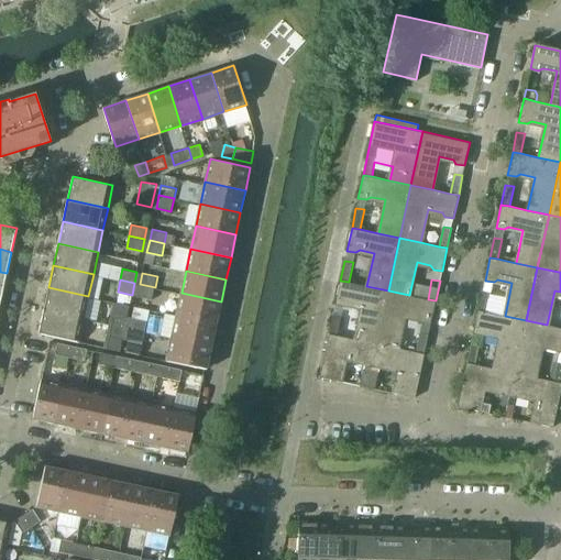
[(388,291),(366,286),(349,282),(340,281),(336,304),(344,305),(349,303),(363,306),(355,339),(376,343),(388,291)]
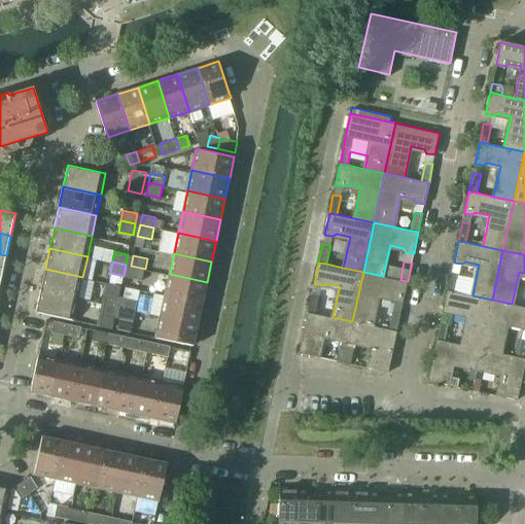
[(145,269),(131,266),(129,277),(142,280),(145,269)]
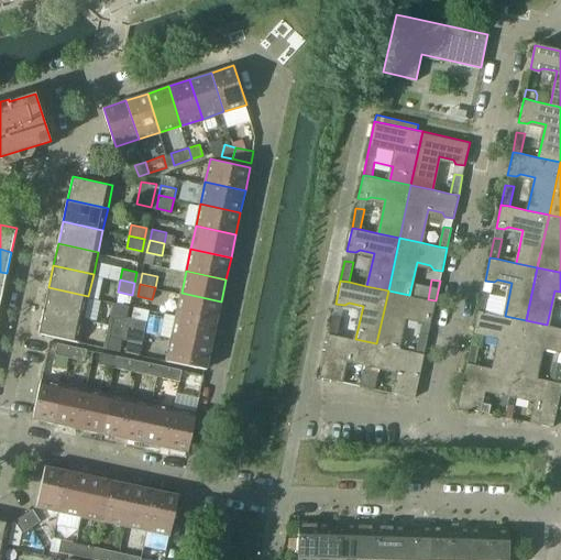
[(88,296),(48,287),(44,309),(84,318),(88,296)]
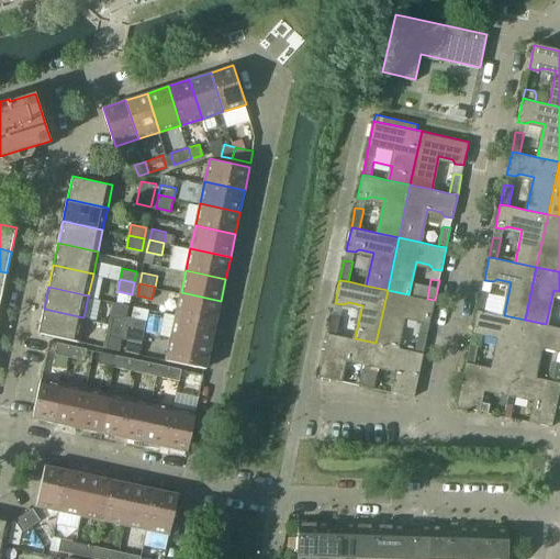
[(427,299),(409,294),(388,290),(376,343),(398,347),(404,314),(418,317),(422,322),(430,323),(435,300),(427,299)]
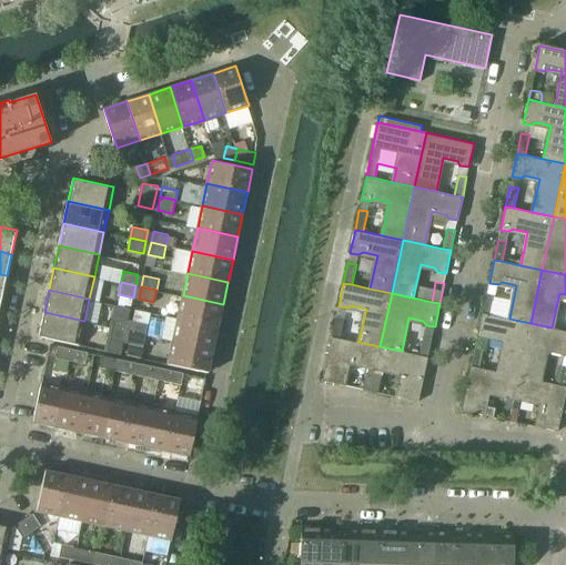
[(492,314),(495,294),(487,293),(483,312),(492,314)]
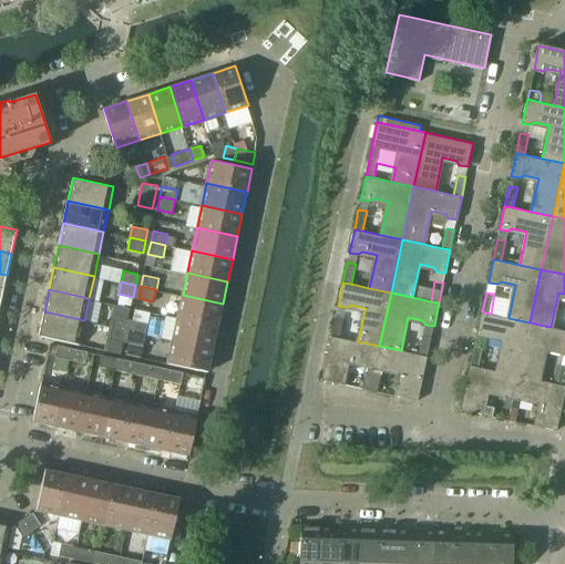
[(223,304),(183,295),(177,317),(218,326),(223,304)]
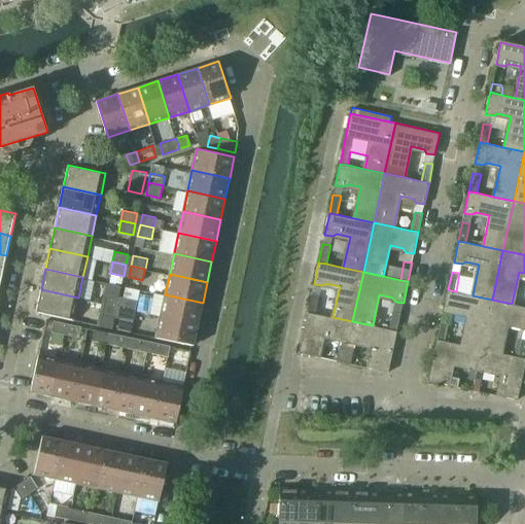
[(135,288),(127,286),(125,297),(133,299),(135,288)]
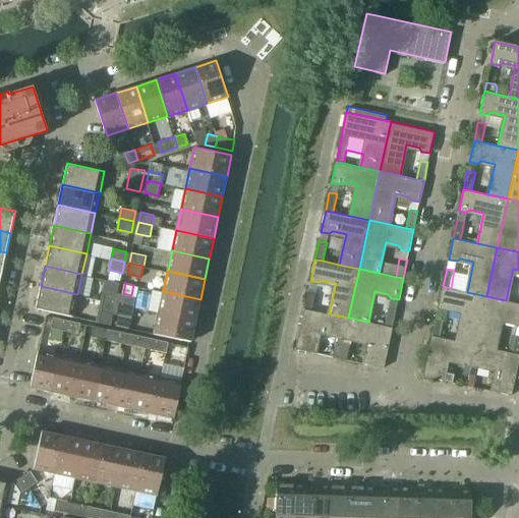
[(77,294),(41,286),(36,307),(73,315),(77,294)]
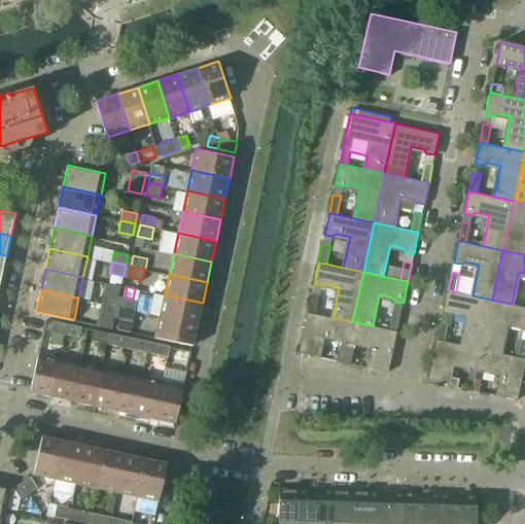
[(492,300),(473,295),(456,291),(448,289),(443,312),(451,313),(455,311),(468,313),(462,345),(482,349),(492,300)]
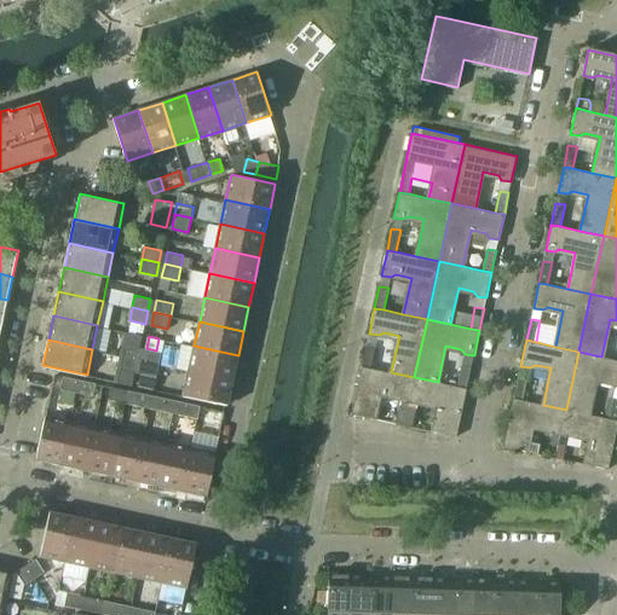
[(124,343),(121,355),(138,359),(140,347),(124,343)]
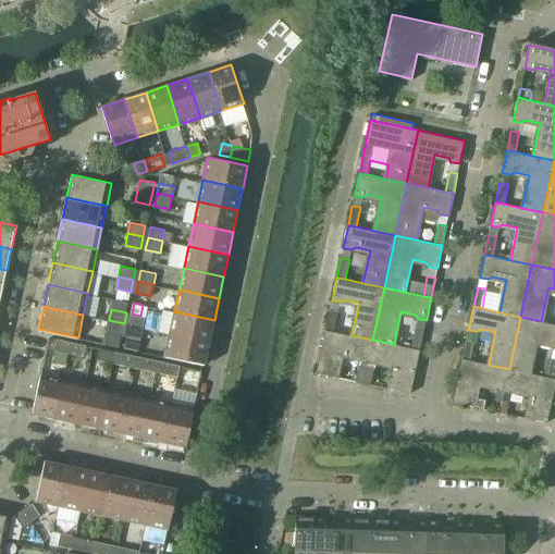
[(334,331),(338,312),(330,310),(325,330),(334,331)]
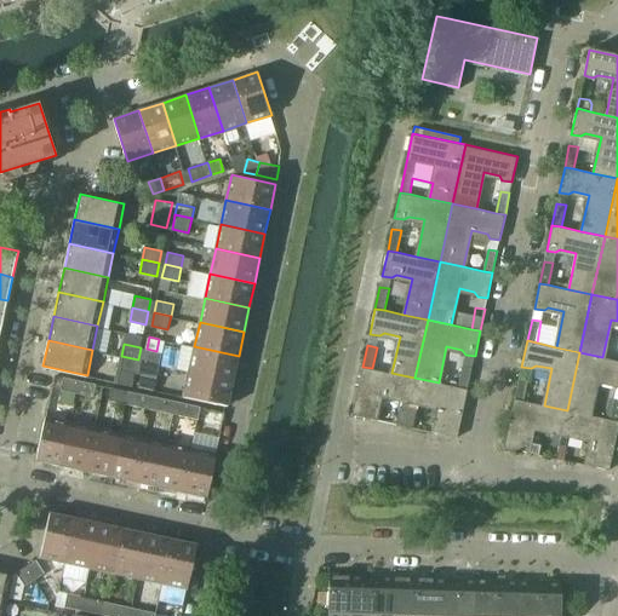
[(239,356),(194,346),(189,370),(233,380),(239,356)]
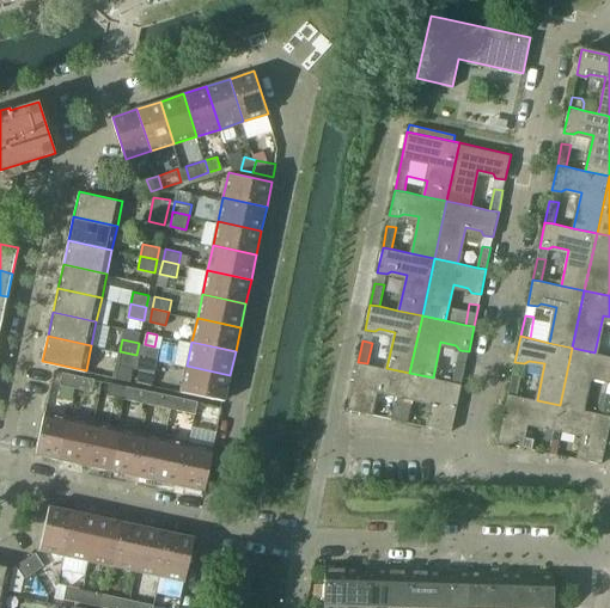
[(160,348),(154,347),(145,344),(141,356),(158,360),(160,348)]
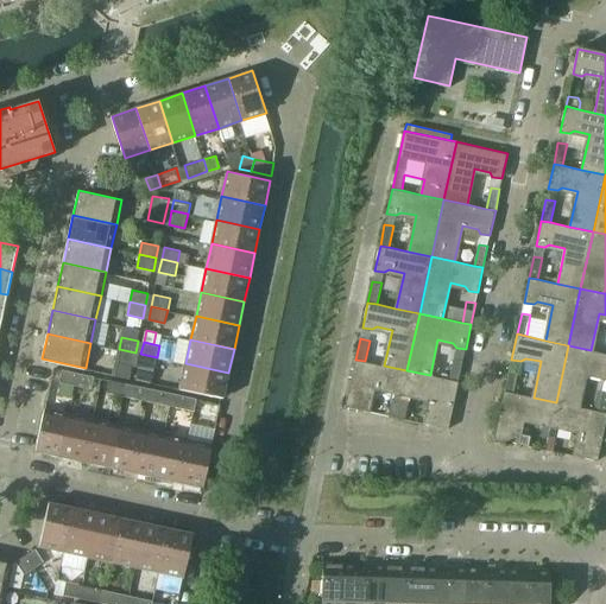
[(605,353),(591,350),(568,345),(556,402),(579,407),(587,370),(603,374),(605,379),(605,353)]
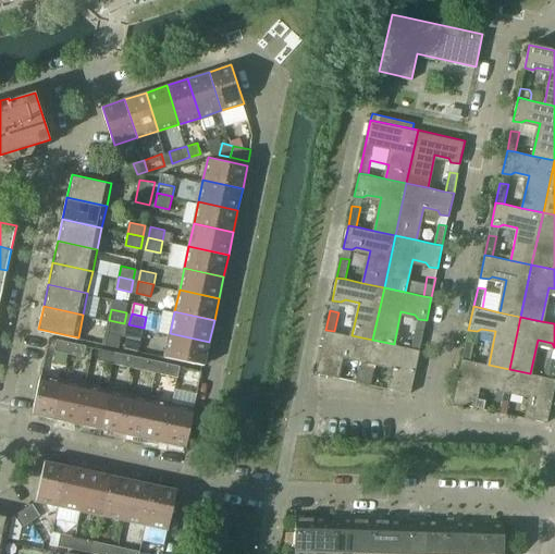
[(124,323),(109,320),(107,332),(122,335),(124,323)]
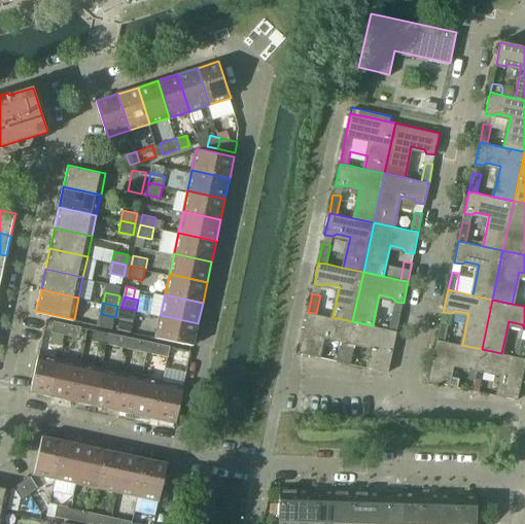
[(136,310),(121,307),(119,318),(134,321),(136,310)]
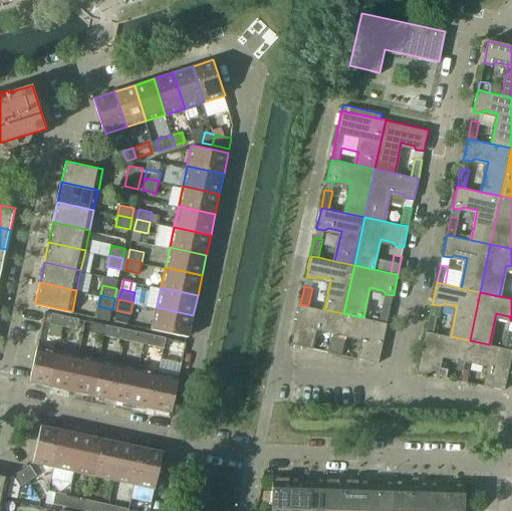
[(388,322),(392,304),(384,303),(379,321),(388,322)]
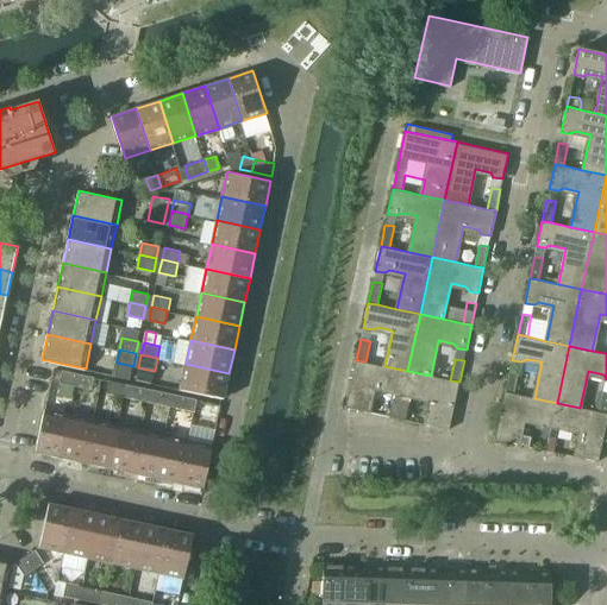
[(407,371),(385,366),(365,361),(356,360),(346,407),(371,411),(374,403),(370,398),(373,388),(402,394),(407,371)]
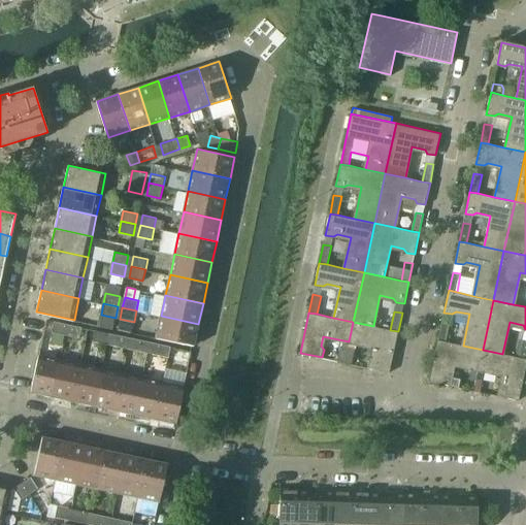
[(198,324),(161,316),(156,337),(194,346),(198,324)]
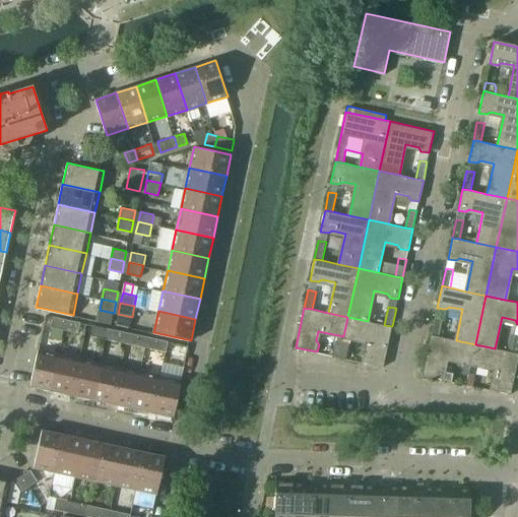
[(67,319),(54,316),(51,326),(65,329),(67,319)]
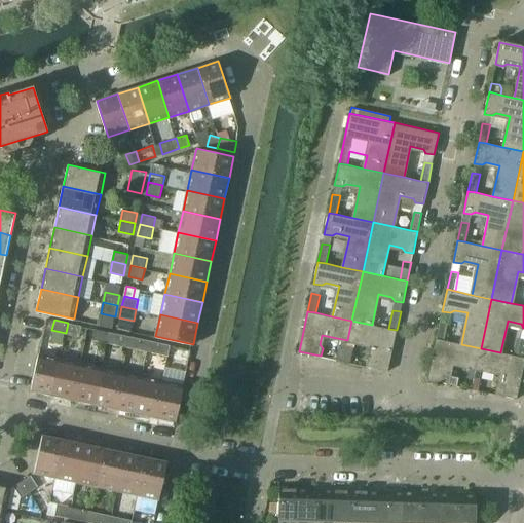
[(372,325),(351,321),(347,340),(374,346),(372,356),(368,358),(366,366),(387,370),(397,330),(388,329),(372,325)]
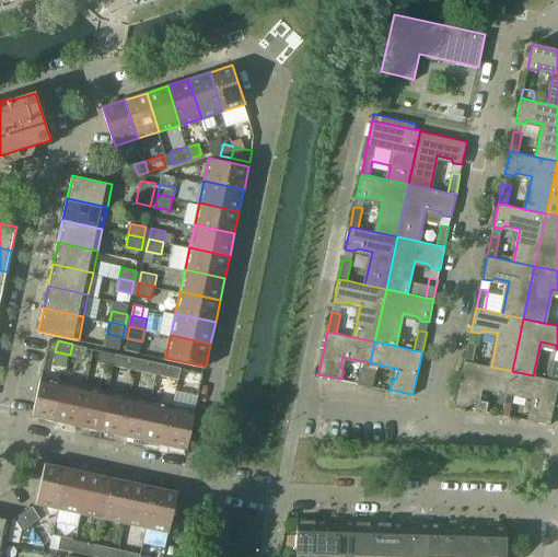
[(473,362),(477,343),(469,341),(465,360),(473,362)]
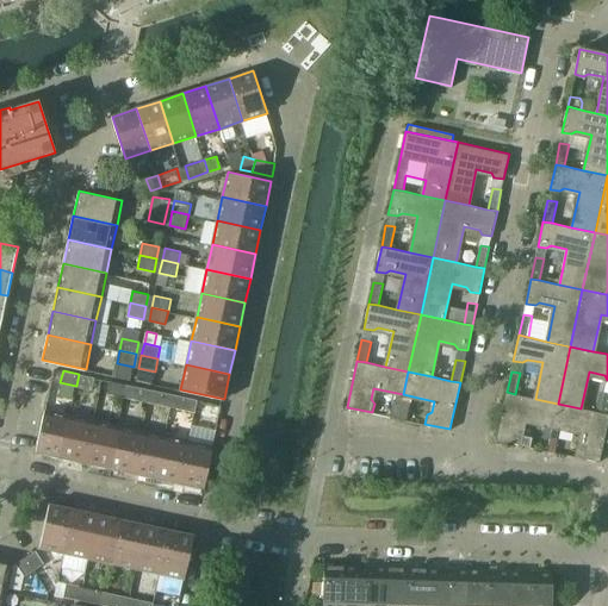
[(94,378),(79,374),(76,386),(92,389),(94,378)]
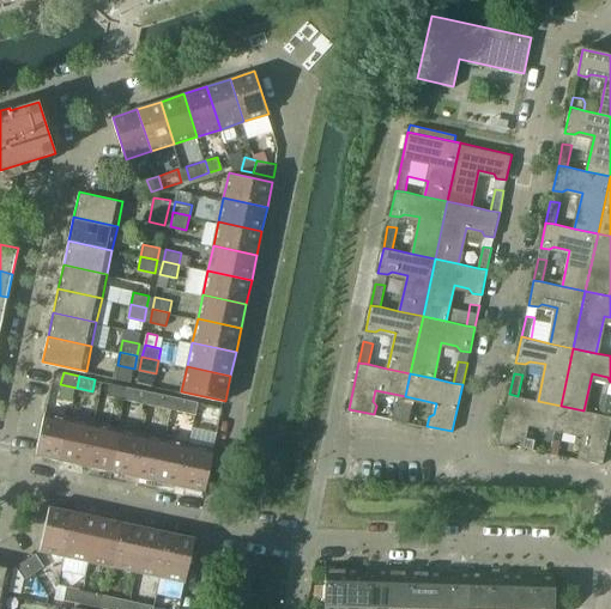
[(127,385),(112,383),(108,395),(125,399),(127,385)]
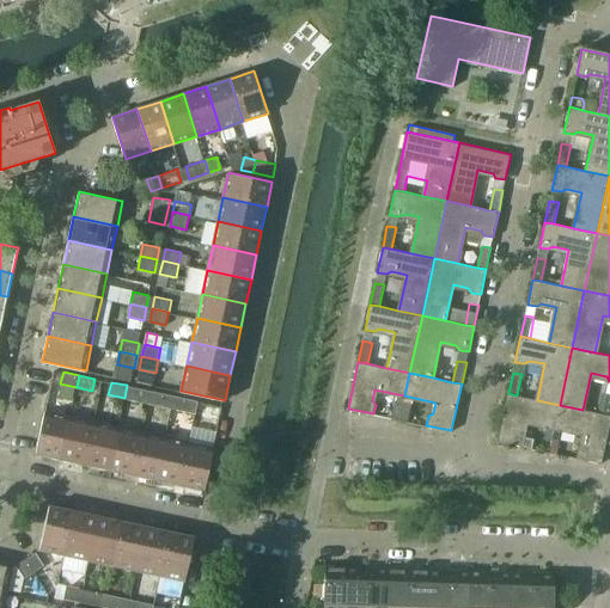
[(142,388),(127,385),(124,398),(140,401),(142,388)]
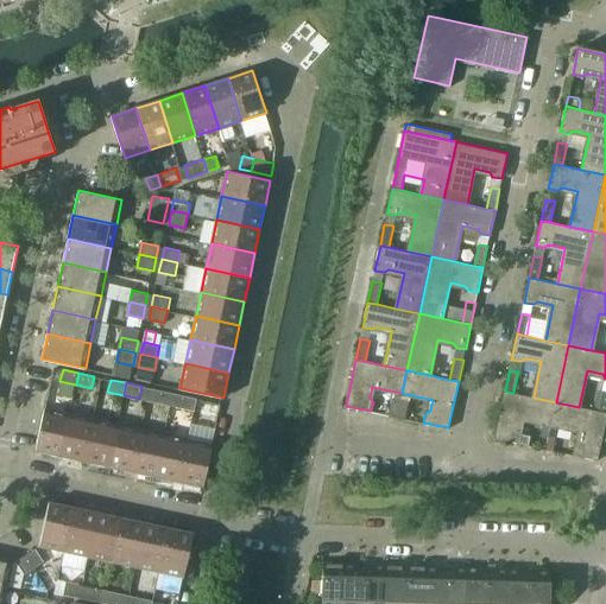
[(165,390),(150,388),(147,400),(163,404),(165,390)]
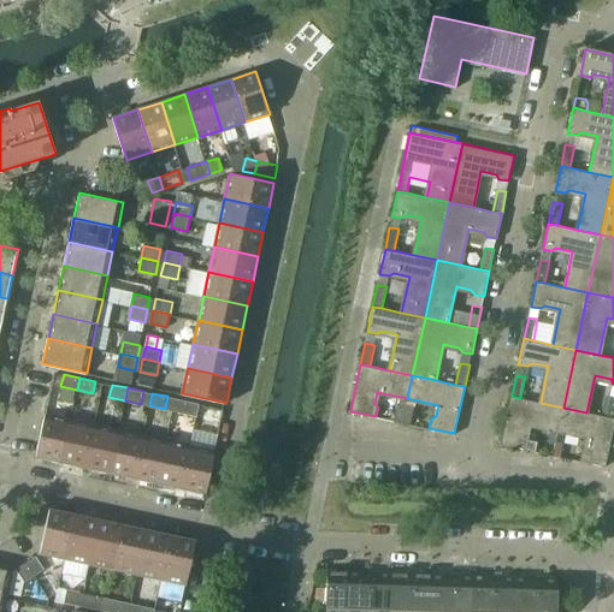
[(181,413),(184,399),(167,396),(165,409),(181,413)]
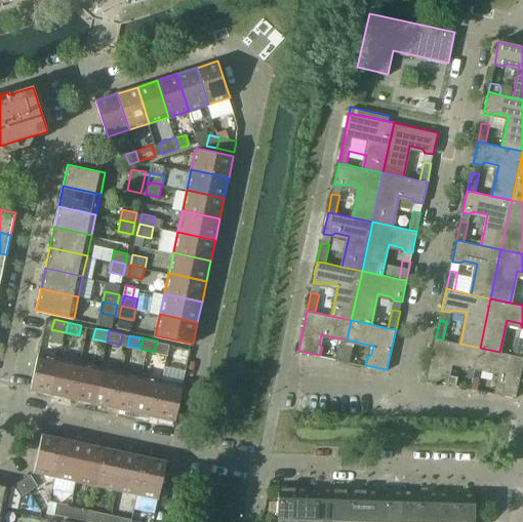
[(480,348),(460,344),(443,339),(436,337),(427,378),(456,385),(457,376),(450,374),(447,371),(449,362),(476,367),(480,348)]
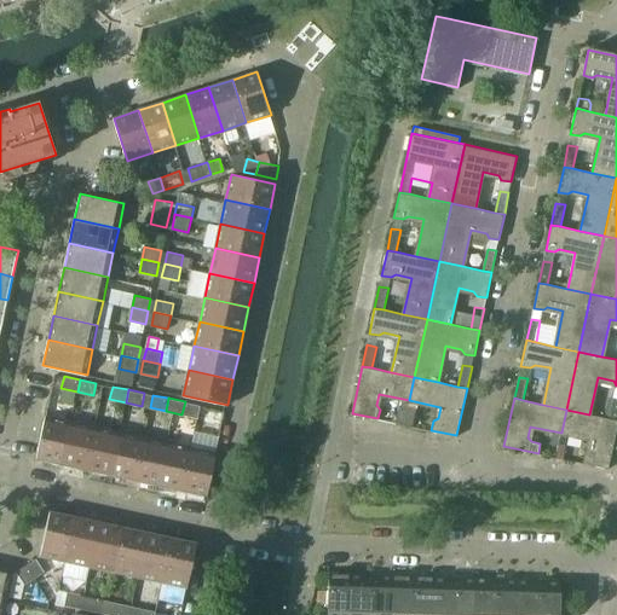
[(201,405),(185,401),(182,415),(199,418),(201,405)]
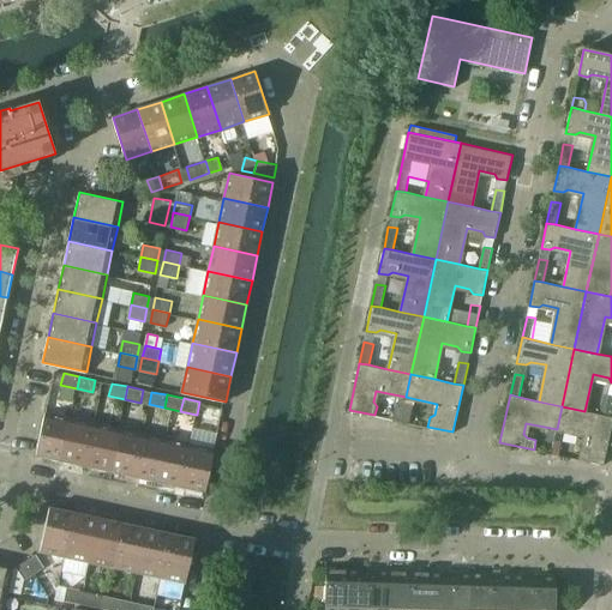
[(605,415),(585,411),(562,406),(557,429),(587,436),(585,446),(580,450),(579,459),(604,464),(611,429),(611,416),(605,415)]
